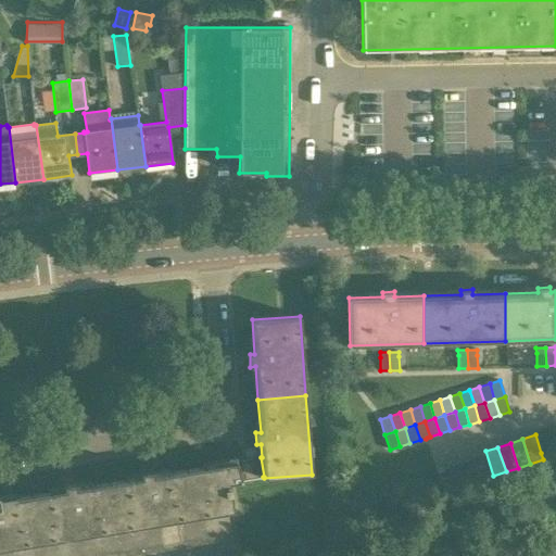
[(493,476),(485,451),(472,455),(481,480),(493,476)]
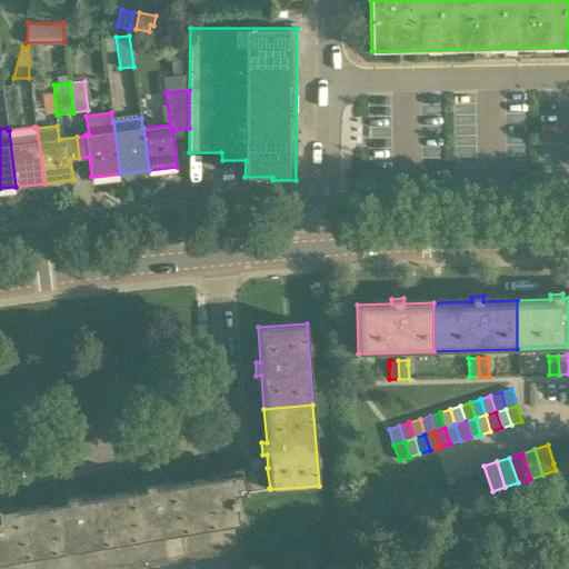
[(492,491),(483,466),(471,470),(479,495),(492,491)]
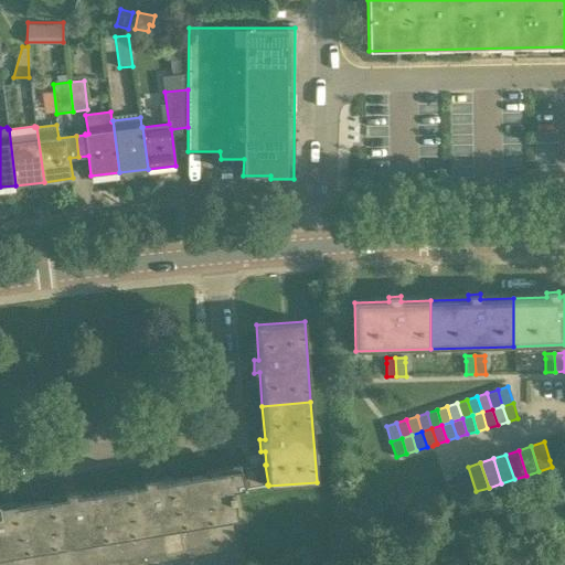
[(268,484),(265,465),(231,471),(233,490),(267,484),(268,484)]
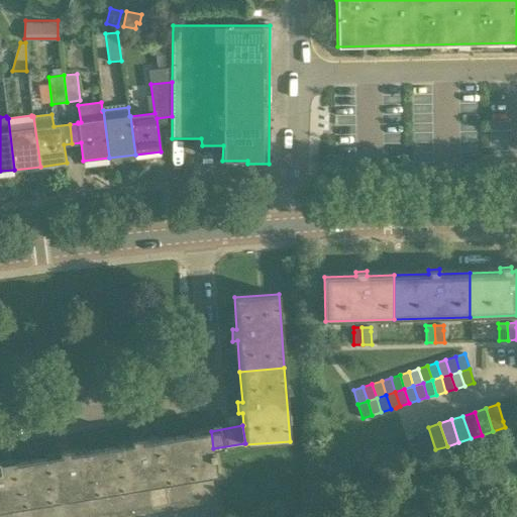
[(435,449),(428,427),(416,430),(424,453),(435,449)]
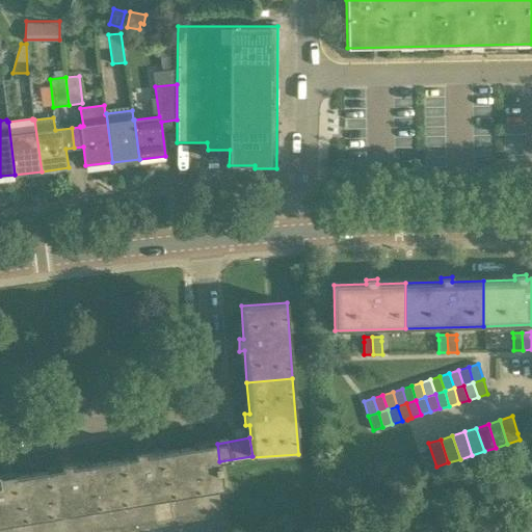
[(436,467),(428,443),(416,447),(423,471),(436,467)]
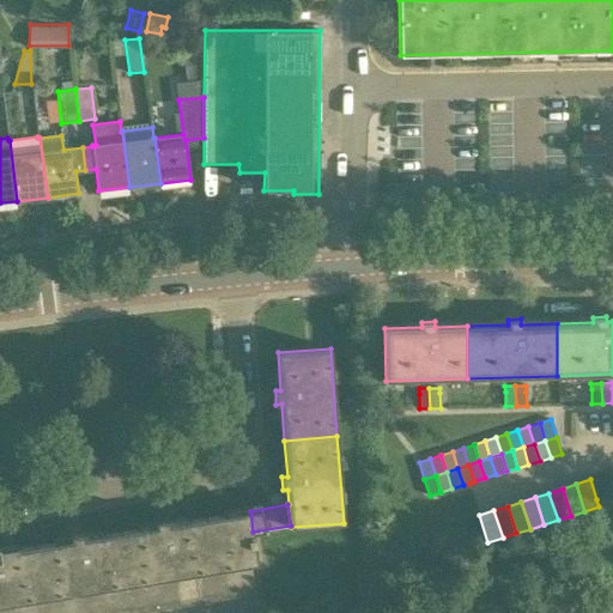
[(236,568),(250,565),(258,564),(253,532),(250,511),(204,519),(212,571),(222,570),(236,568)]
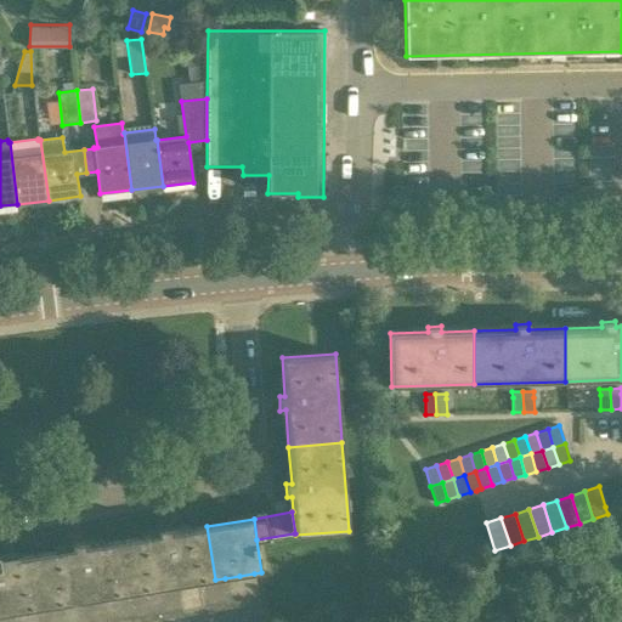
[(215,580),(207,526),(173,532),(171,527),(158,530),(158,535),(120,541),(129,594),(139,592),(153,589),(168,587),(181,586),(196,583),(210,581),(215,580)]
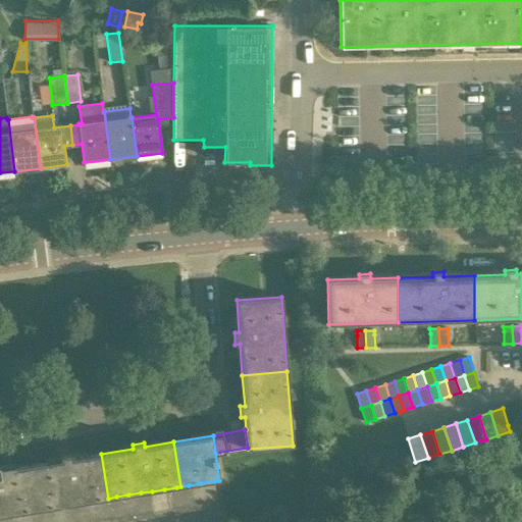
[(104,499),(108,499),(101,454),(71,458),(71,454),(60,456),(61,460),(29,465),(36,510),(43,509),(55,507),(67,505),(80,503),(92,501),(104,499)]
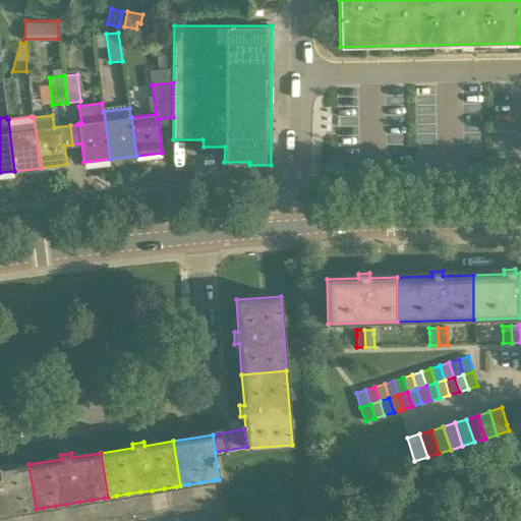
[(18,512),(31,510),(36,509),(29,464),(0,468),(0,514),(7,514),(18,512)]
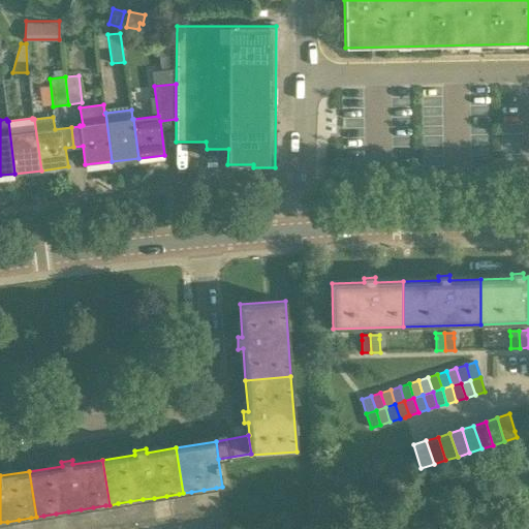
[(208,516),(220,514),(216,488),(204,490),(208,516)]
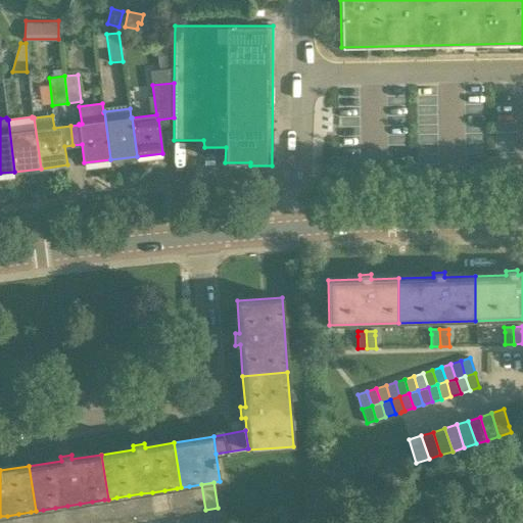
[(193,512),(205,510),(201,484),(189,486),(193,512)]
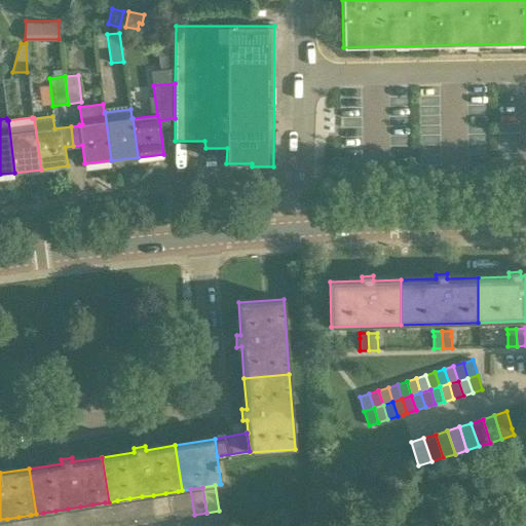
[(182,517),(194,515),(190,489),(182,490),(178,491),(182,517)]
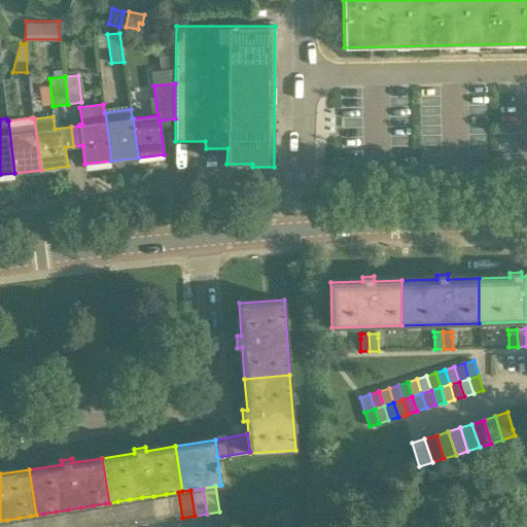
[(170,520),(182,518),(178,492),(166,494),(170,520)]
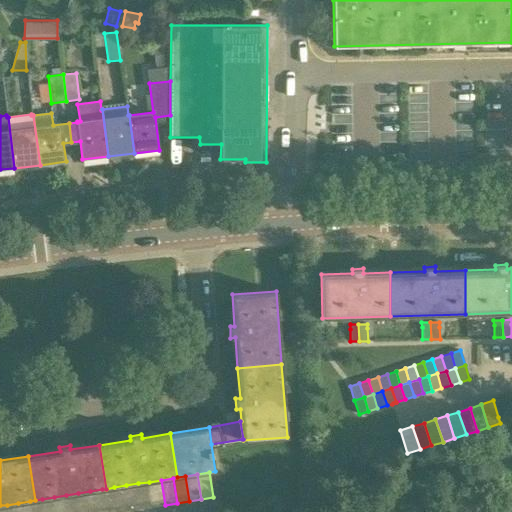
[(153,507),(165,505),(161,480),(149,482),(153,507)]
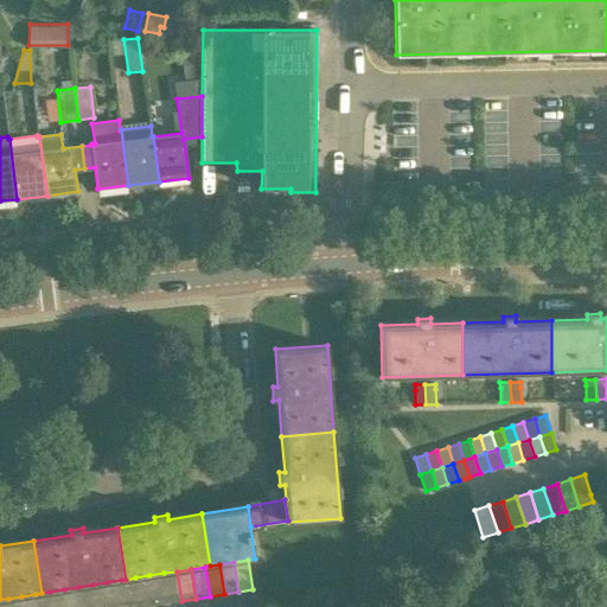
[(168,604),(181,601),(177,572),(164,573),(168,604)]
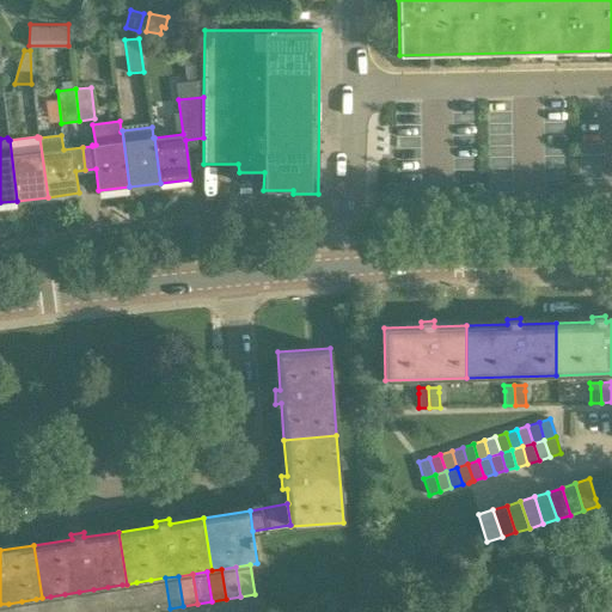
[(155,611),(170,609),(165,577),(151,580),(155,611)]
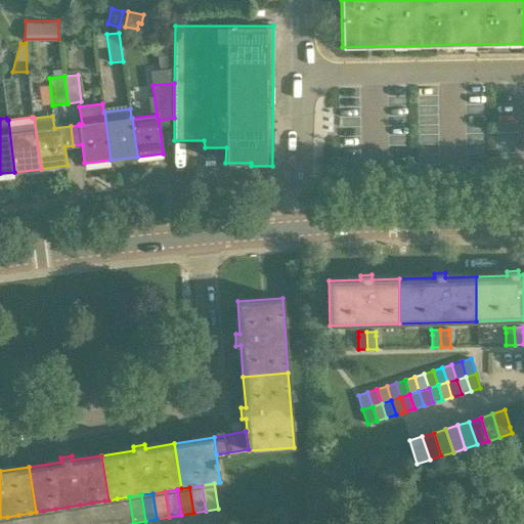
[(120,523),(123,523),(133,523),(129,496),(117,498),(120,523)]
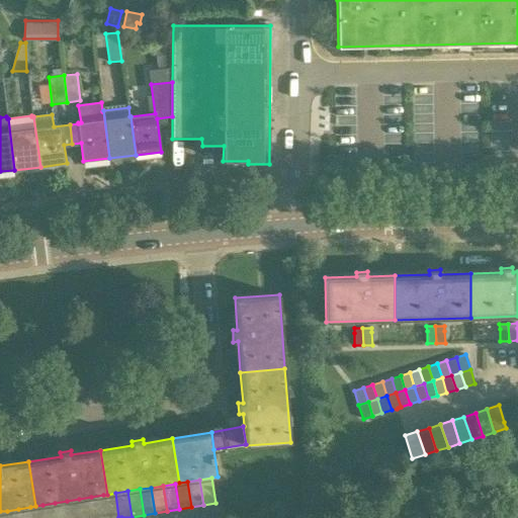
[(106,517),(118,517),(115,493),(107,495),(103,495),(106,517)]
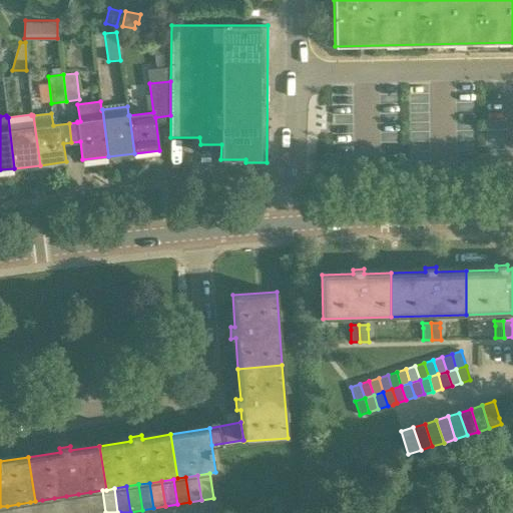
[(93,512),(105,512),(102,490),(90,492),(93,512)]
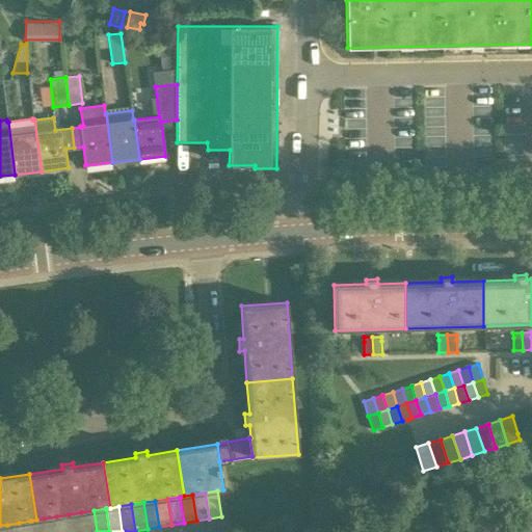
[(84,531),(97,531),(94,510),(81,512),(84,531)]
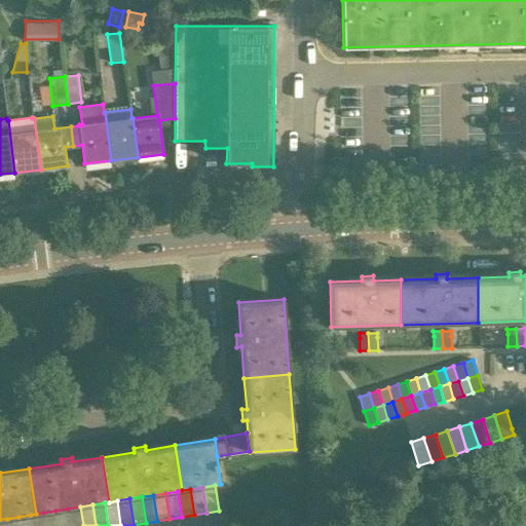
[(70,525),(83,525),(80,506),(68,509),(70,525)]
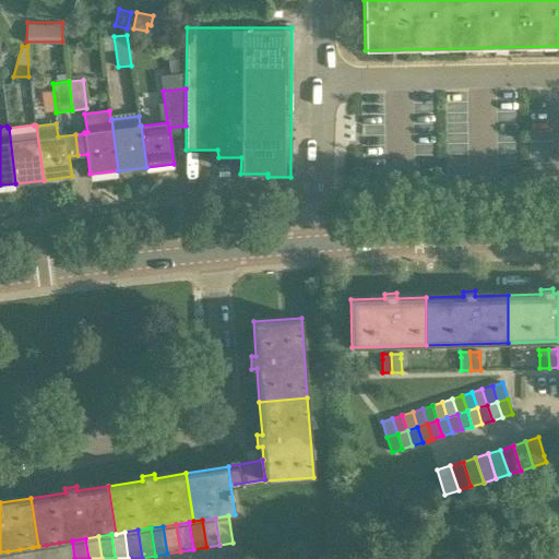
[(61,558),(74,558),(72,540),(59,543),(61,558)]
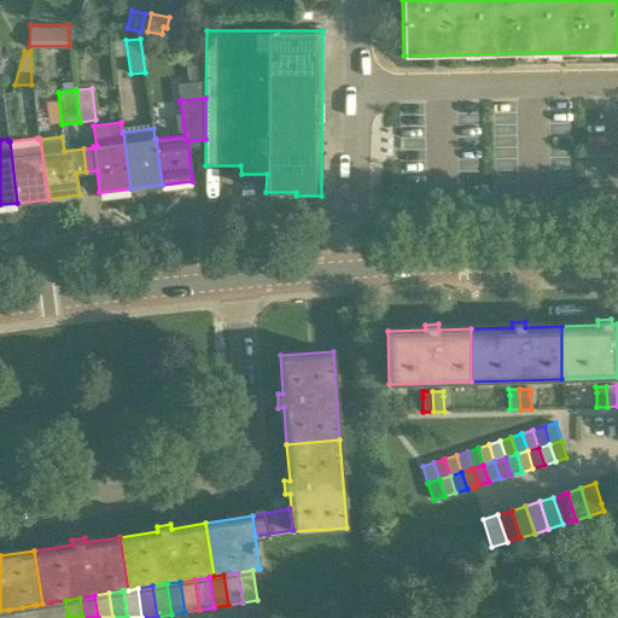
[(53,617),(68,617),(65,600),(51,602),(53,617)]
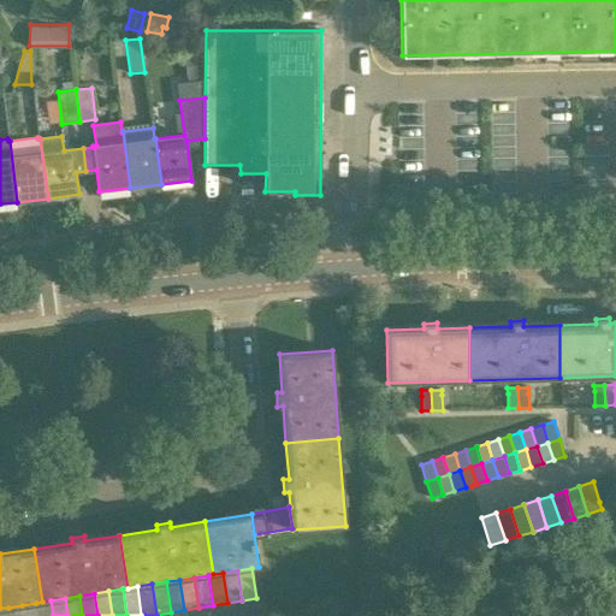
[(39,615),(53,615),(51,600),(42,602),(36,603),(39,615)]
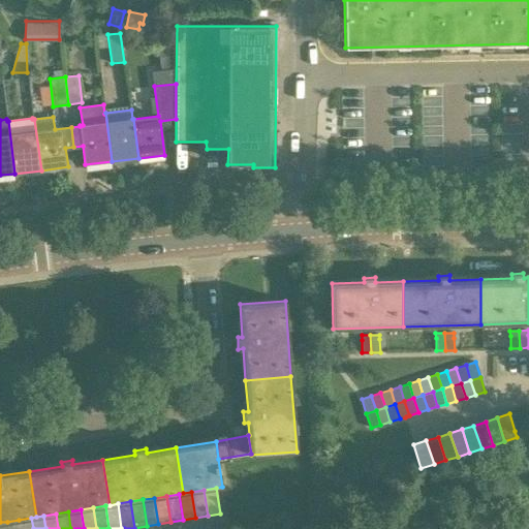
[(20,528),(33,528),(31,518),(19,520),(20,528)]
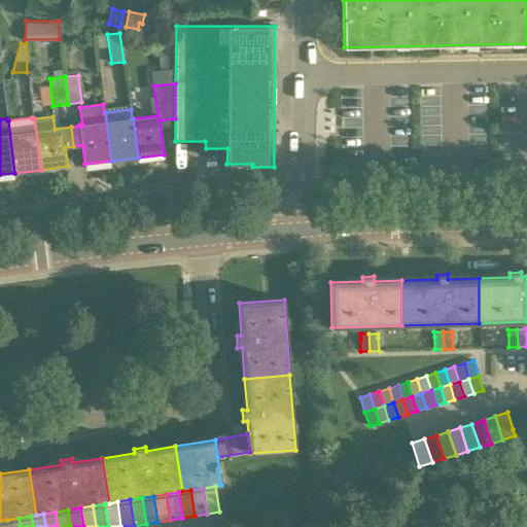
[(7,526),(20,526),(19,518),(7,520),(7,526)]
